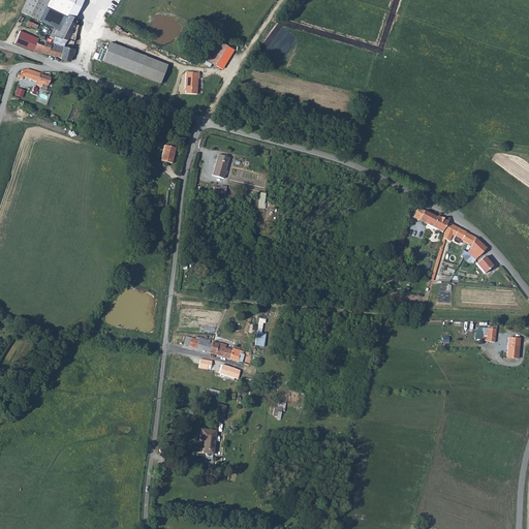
[(78,19),(75,18),(83,0),(24,0),(20,11),(39,21),(54,28),(52,33),(67,39),(74,41),(75,36),(70,35),(73,29),(78,19)]
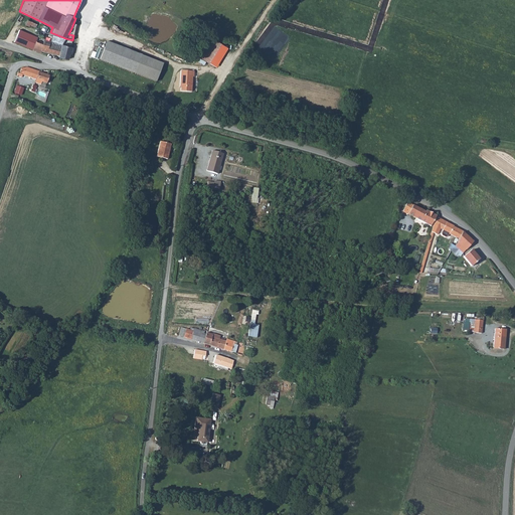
[(65,38),(50,32),(48,35),(48,37),(51,38),(50,42),(44,40),(41,51),(59,56),(58,57),(68,59),(69,54),(71,54),(72,48),(62,45),(65,38)]
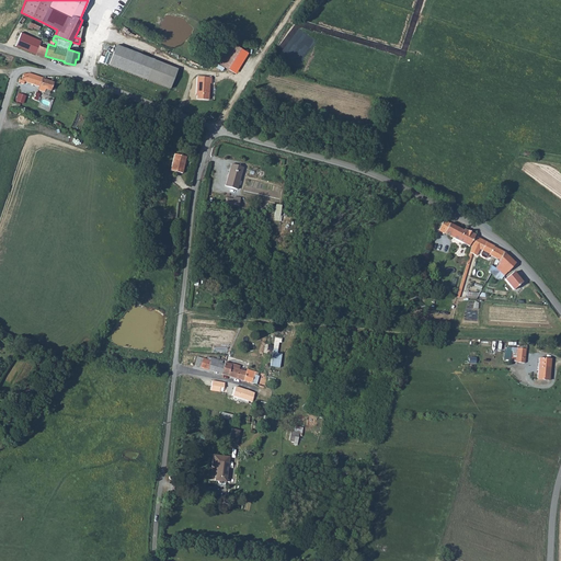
[(19,37),(15,46),(45,58),(45,56),(48,44),(48,43),(39,39),(37,45),(30,42),(19,37)]
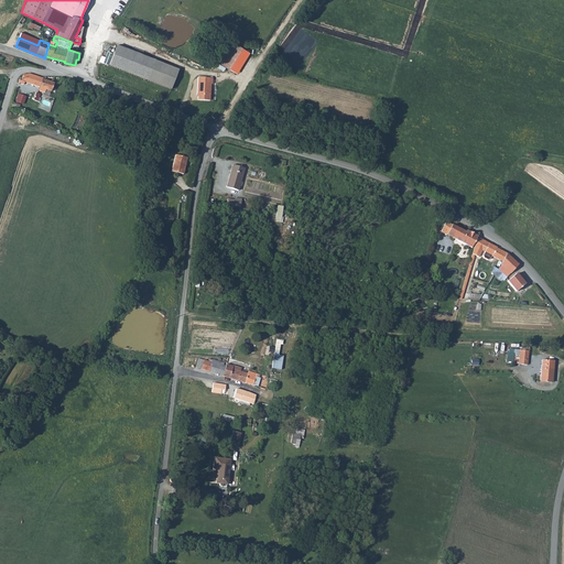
[(231,41),(218,63),(228,69),(241,47),(231,41)]
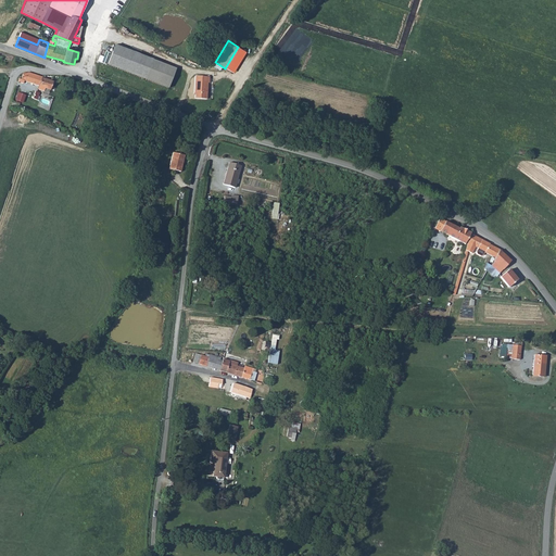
[(116,45),(108,64),(168,88),(176,68),(116,45)]
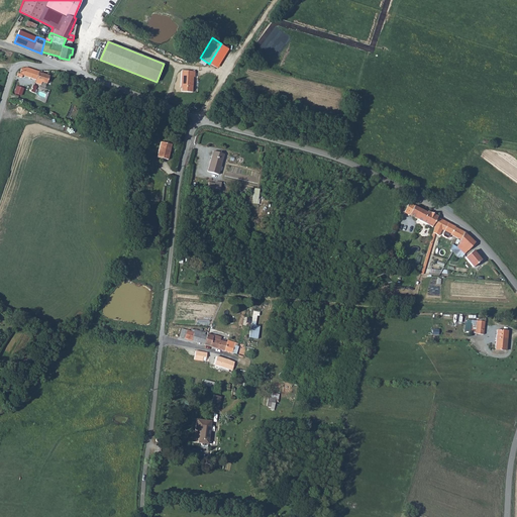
[(41,85),(41,82),(46,84),(49,76),(39,73),(39,72),(26,68),(21,68),(19,74),(18,74),(17,76),(22,78),(23,76),(36,80),(35,83),(41,85)]
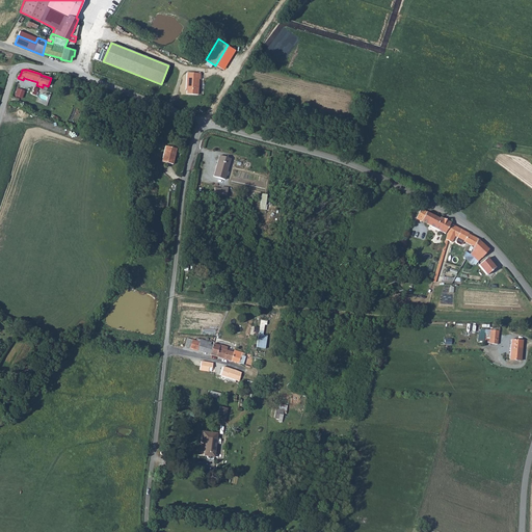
[(187,95),(197,95),(200,79),(201,80),(201,74),(187,73),(186,88),(187,88),(187,95)]
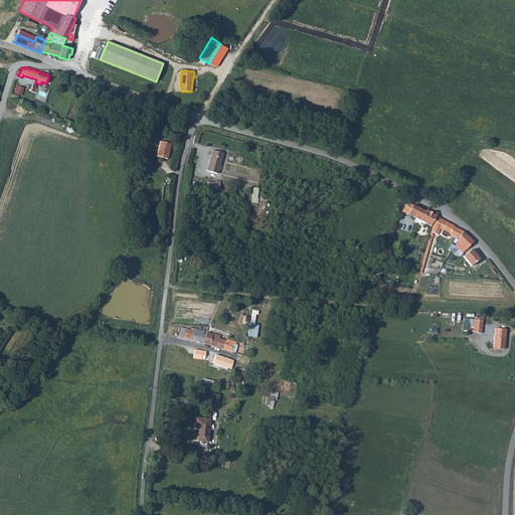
[(160,142),(157,157),(167,159),(171,145),(160,142)]
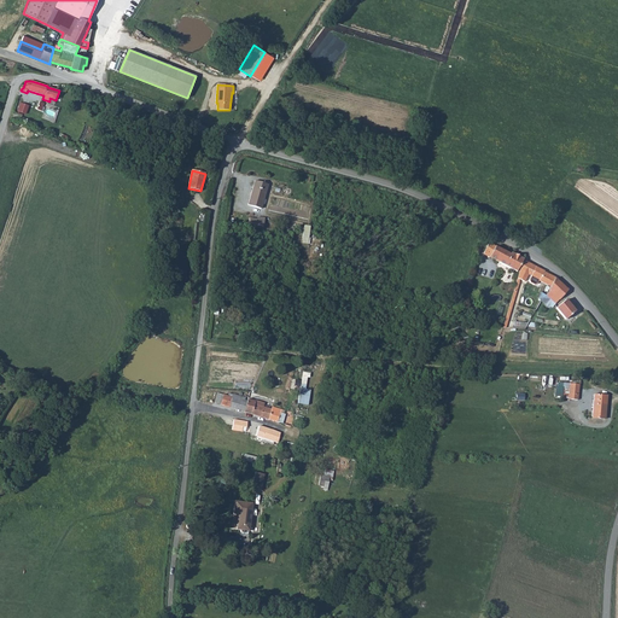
[(255,181),(248,205),(261,209),(268,185),(255,181)]
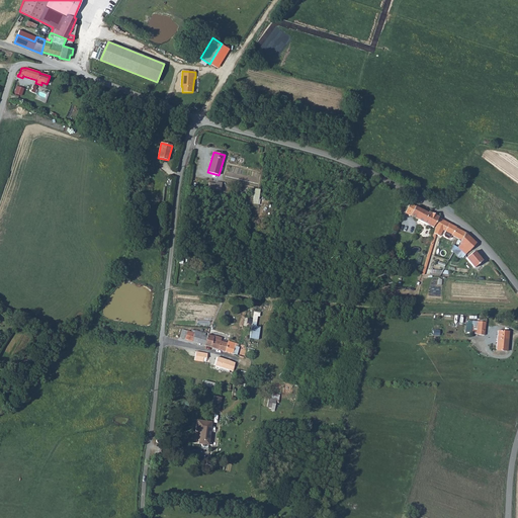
[(406,213),(433,228),(439,217),(429,211),(428,213),(410,204),(407,210),(406,213)]
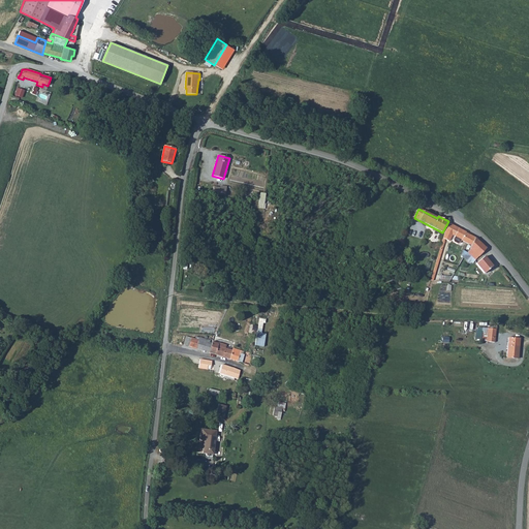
[(462,241),(471,246),(475,238),(466,232),(467,231),(449,223),(445,230),(442,242),(444,243),(444,242),(444,239),(448,242),(453,235),(462,240),(462,241)]
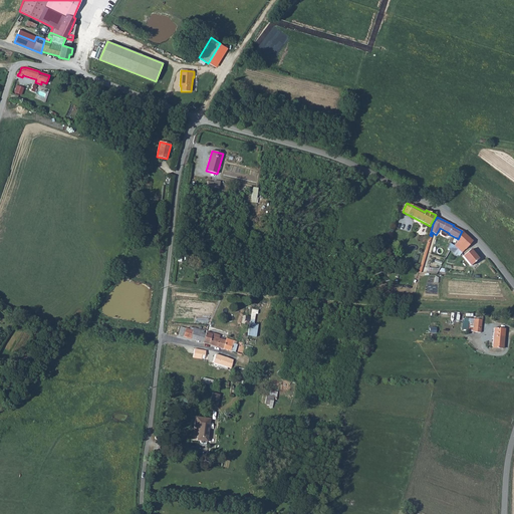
[(458,242),(454,246),(462,253),(465,249),(458,242)]
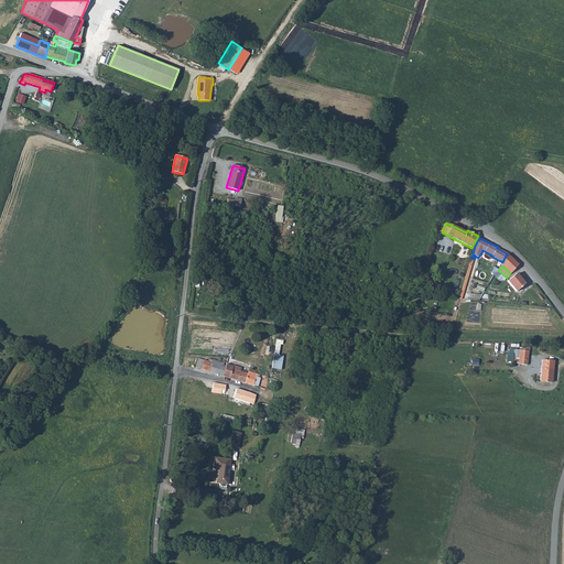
[(517,274),(508,281),(517,292),(525,284),(517,274)]
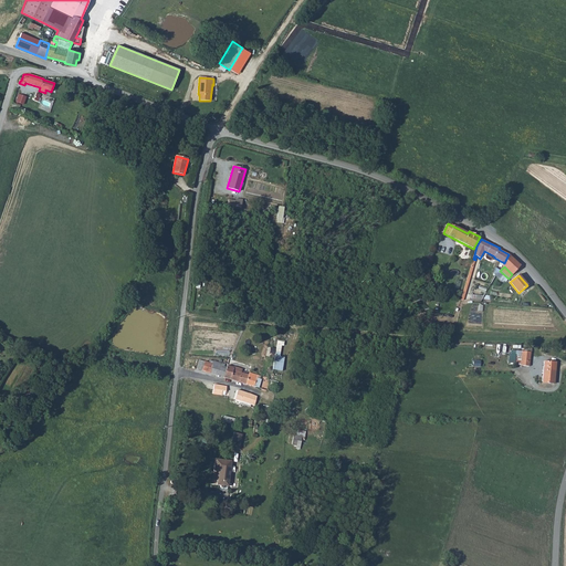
[(273,369),(283,370),(284,356),(282,356),(283,341),(278,339),(276,347),(271,346),(270,354),(274,355),(273,369)]
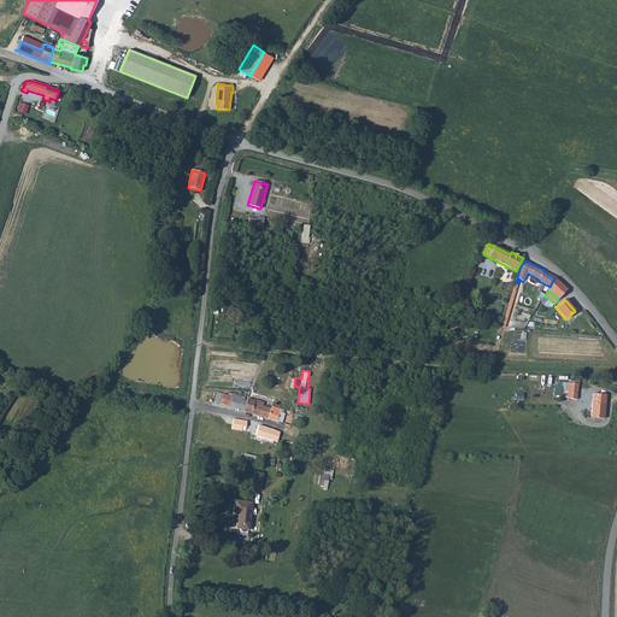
[(560,398),(568,399),(569,383),(557,382),(557,386),(556,386),(554,395),(562,397),(560,398)]
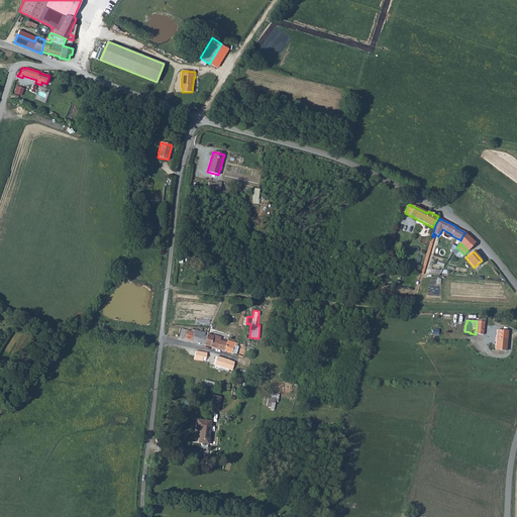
[(477,321),(476,334),(484,334),(485,322),(477,321)]
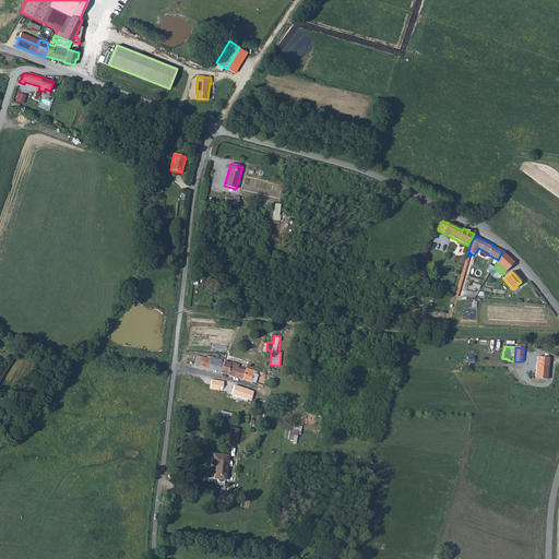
[(197,356),(194,365),(215,371),(218,358),(211,356),(211,357),(207,356),(206,358),(197,356)]
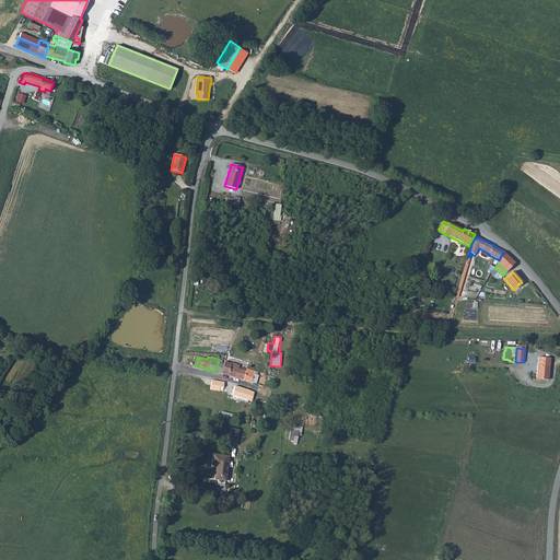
[(538,358),(536,378),(548,380),(550,359),(538,358)]
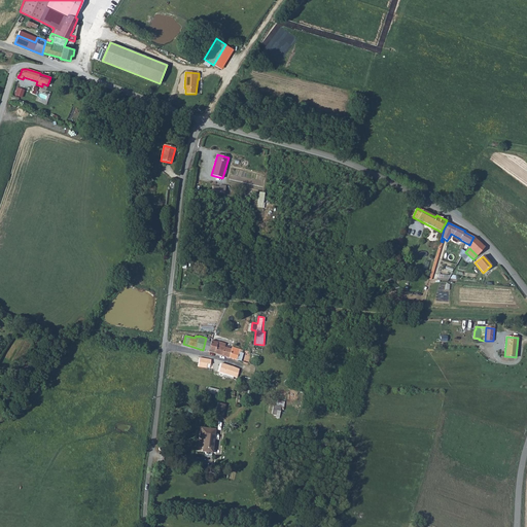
[(206,338),(203,350),(208,351),(211,342),(209,342),(210,340),(206,338)]
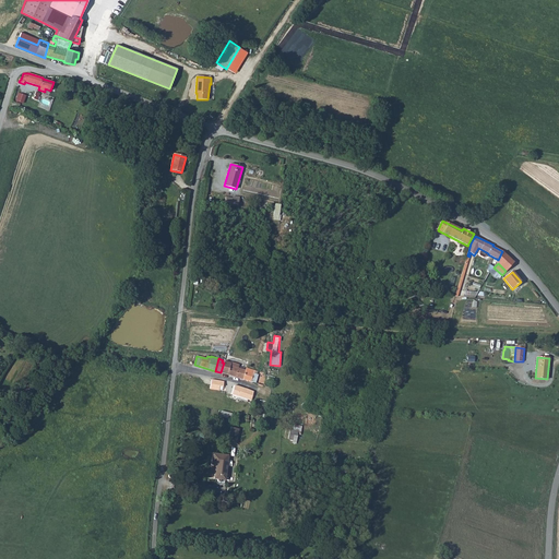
[(224,363),(221,372),(227,375),(230,363),(225,361),(224,363)]
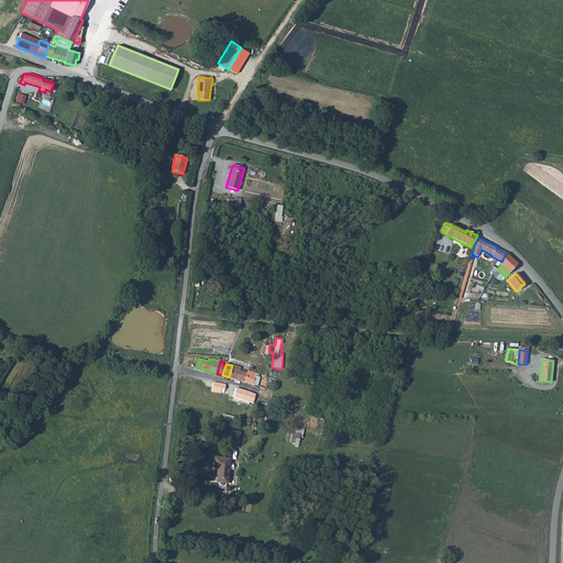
[(232,365),(229,377),(245,382),(247,373),(241,371),(241,367),(233,365),(232,365)]
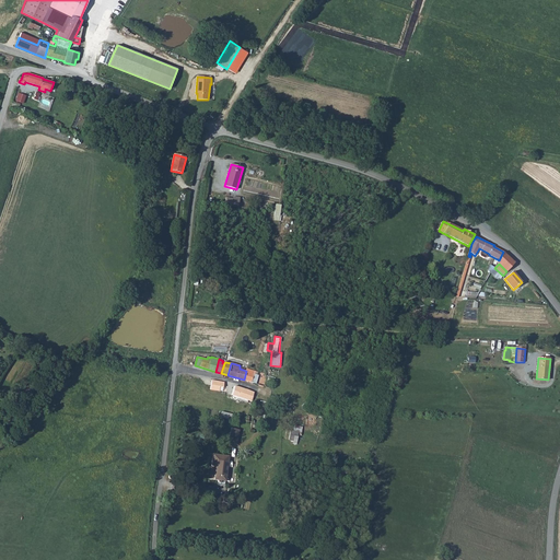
[(246,371),(244,380),(256,384),(258,375),(255,374),(256,372),(247,369),(246,371)]
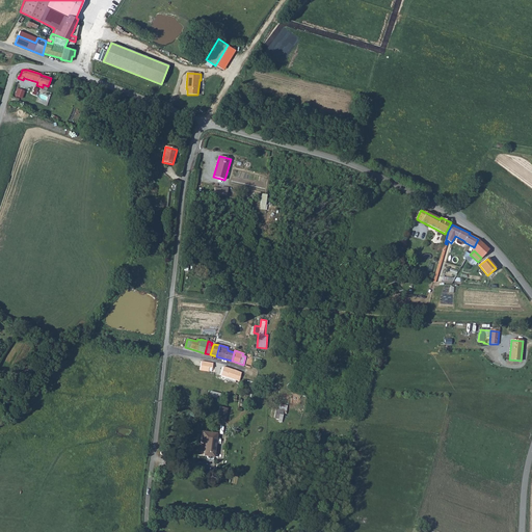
[(202,362),(200,372),(202,372),(202,371),(208,371),(209,368),(212,368),(213,364),(212,363),(202,362)]
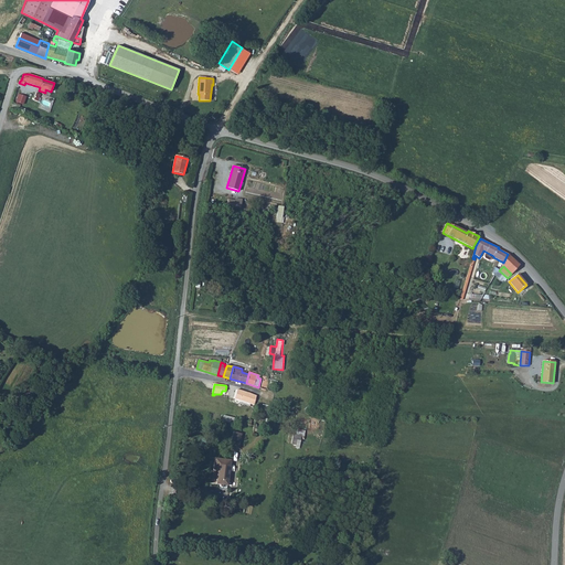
[(256,396),(248,393),(237,390),(234,398),(251,404),(249,406),(253,407),(256,396)]
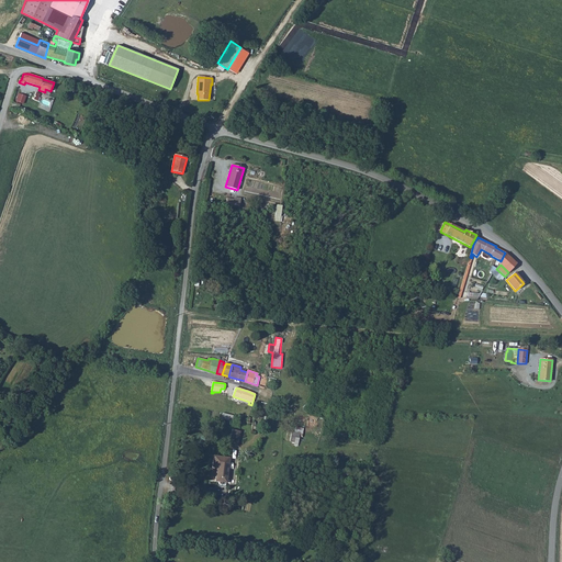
[(240,431),(232,430),(229,442),(237,445),(240,431)]
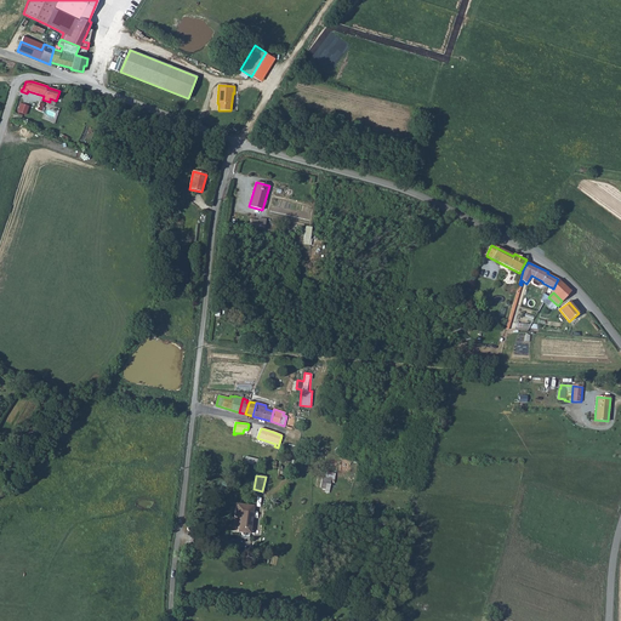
[(322,478),(320,488),(325,489),(325,493),(329,493),(330,483),(331,479),(322,478)]
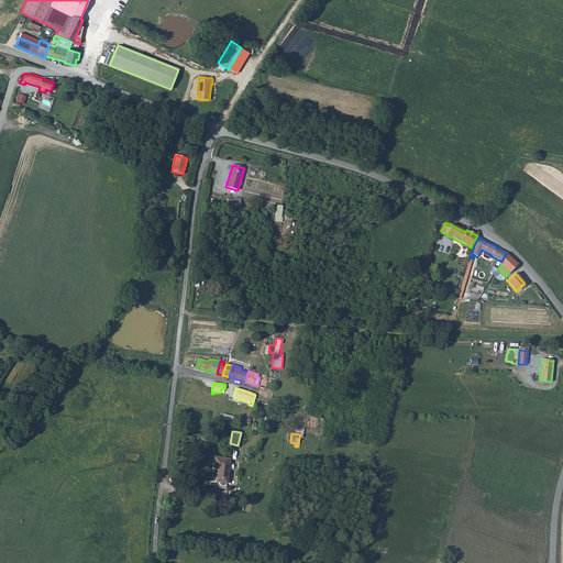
[(214,456),(212,468),(219,470),(218,473),(217,473),(216,483),(220,483),(219,485),(221,486),(222,483),(228,484),(230,459),(214,456)]
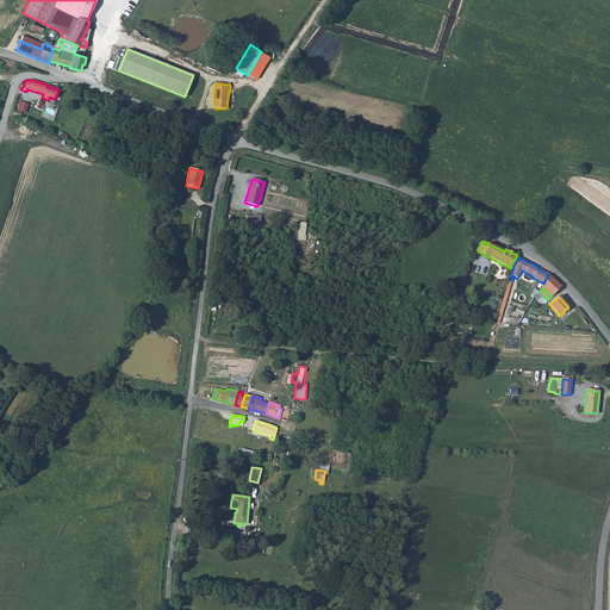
All buildings are outlined.
